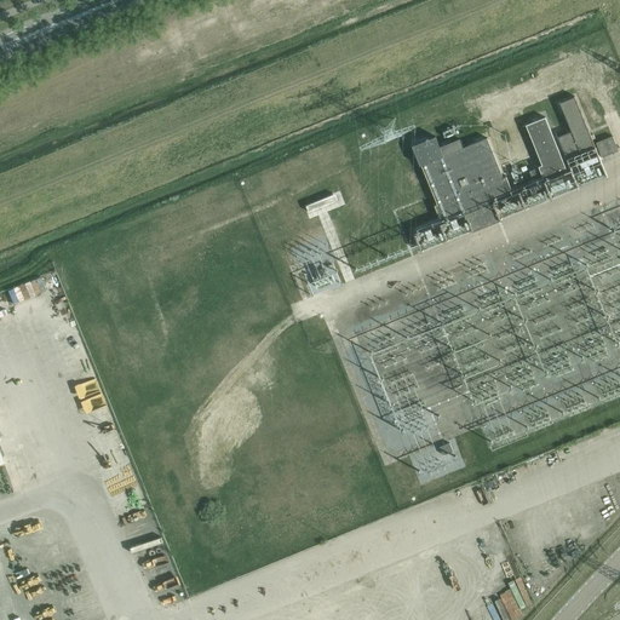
[(608,177),(575,98),(561,104),(572,131),(558,137),(572,170),(579,188),(608,177)]
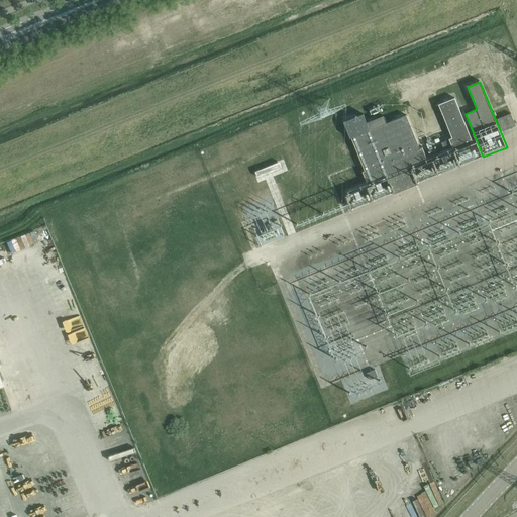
[(454,97),(438,104),(451,137),(448,138),(453,150),(473,142),(454,97)]
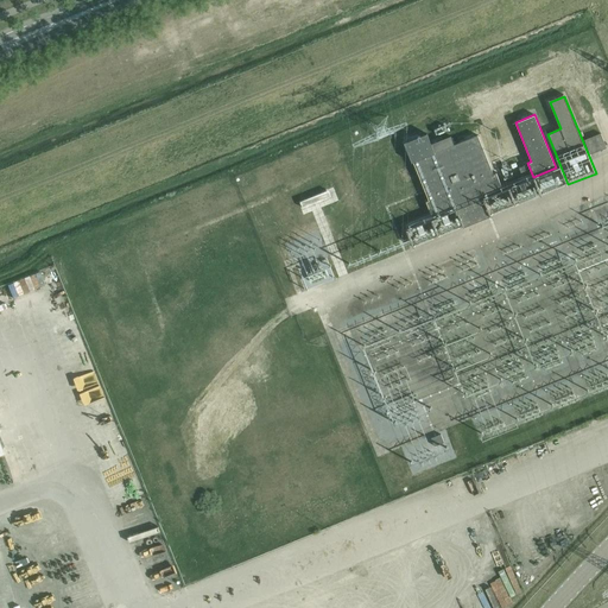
[(412,162),(413,162),(435,152),(431,144),(426,133),(405,141),(412,162)]
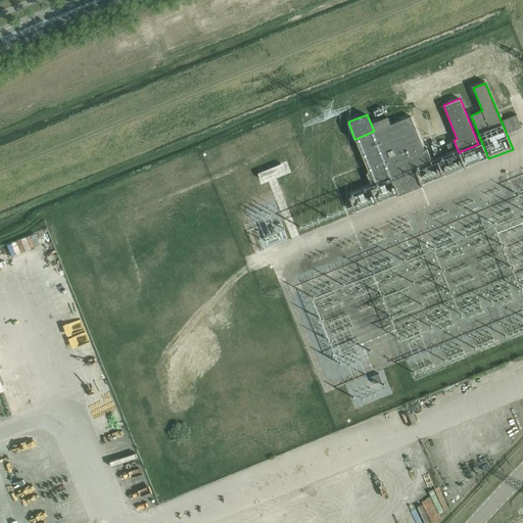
[(508,133),(521,127),(516,114),(503,121),(508,133)]
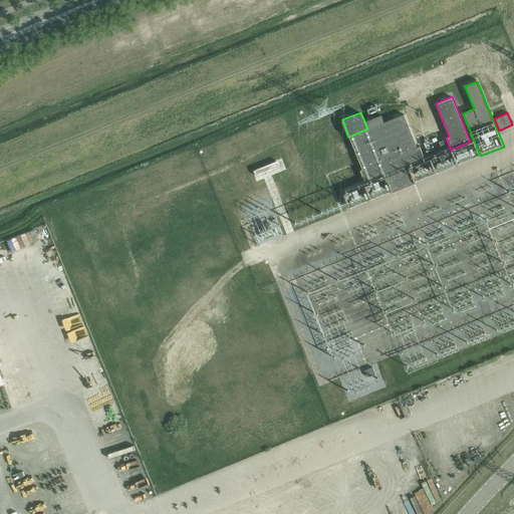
[(371,200),(431,176),(425,161),(419,146),(417,147),(404,114),(384,121),(381,114),(364,121),(367,129),(349,137),(362,169),(360,170),(364,181),(362,182),(345,189),(346,192),(343,194),(349,209),(371,200)]
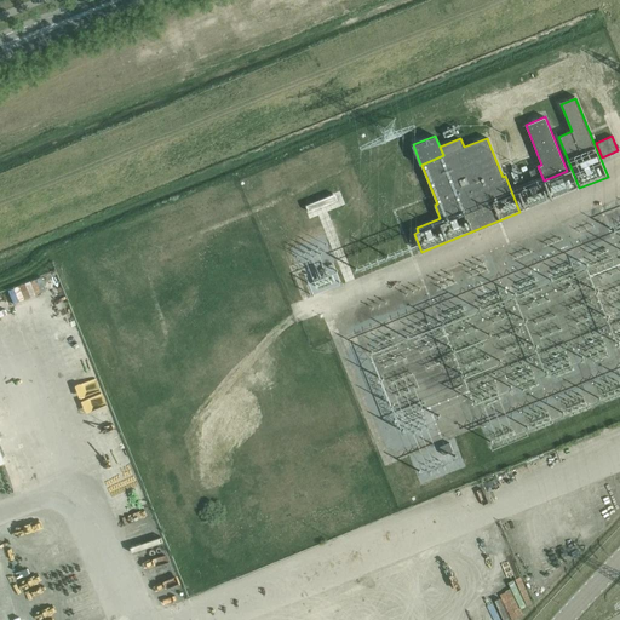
[(512,194),(520,212),(552,200),(579,188),(572,170),(567,171),(544,181),(512,194)]
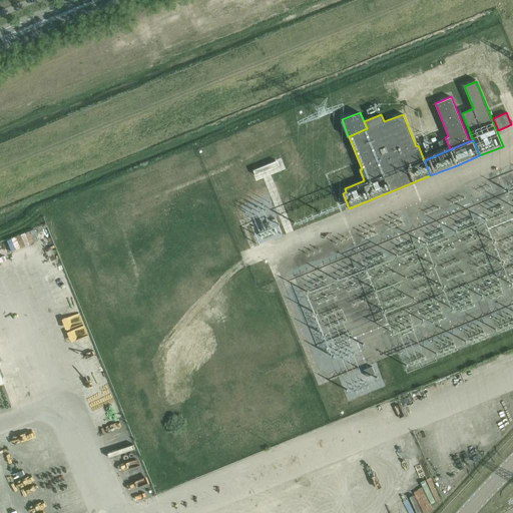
[(372,378),(380,374),(375,363),(368,366),(372,378)]
